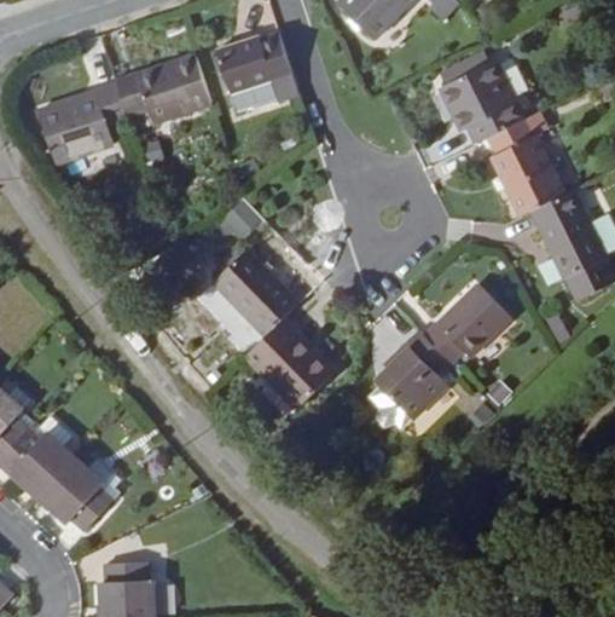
[(340,0),(336,5),(372,40),(413,0),(340,0)]
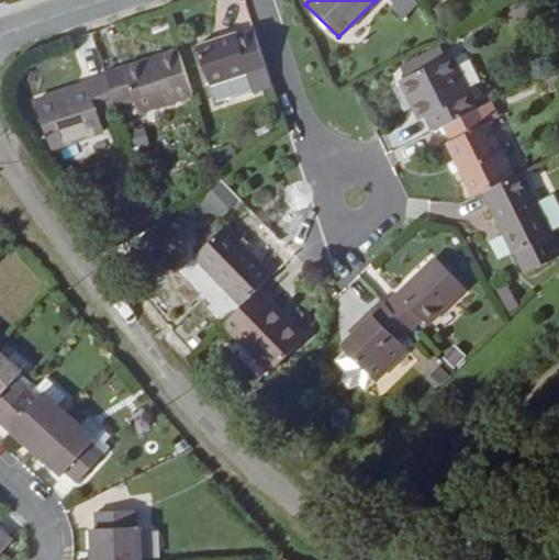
[(268,84),(252,33),(237,37),(235,34),(196,47),(208,86),(247,73),(253,89),(268,84)]
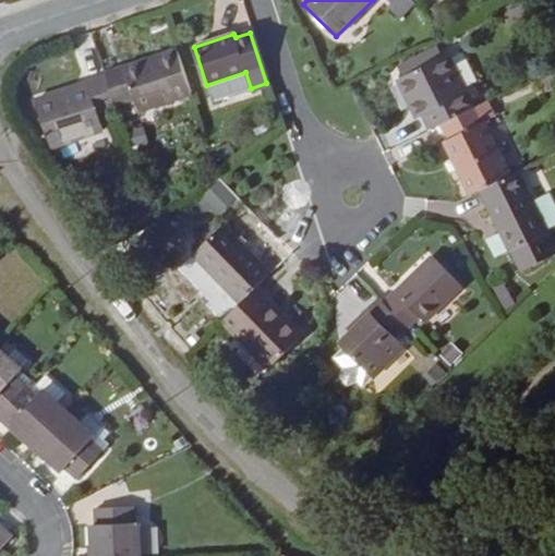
[(176,52),(103,75),(104,77),(112,106),(131,100),(135,112),(190,96),(176,52)]
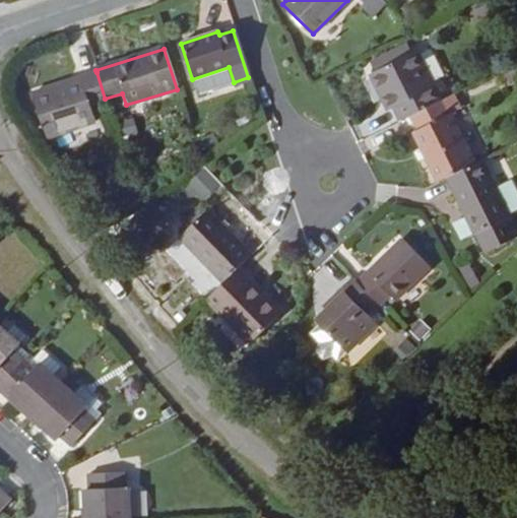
[(399,121),(408,116),(413,114),(435,104),(441,101),(415,51),(369,74),(386,111),(392,108),(399,121)]
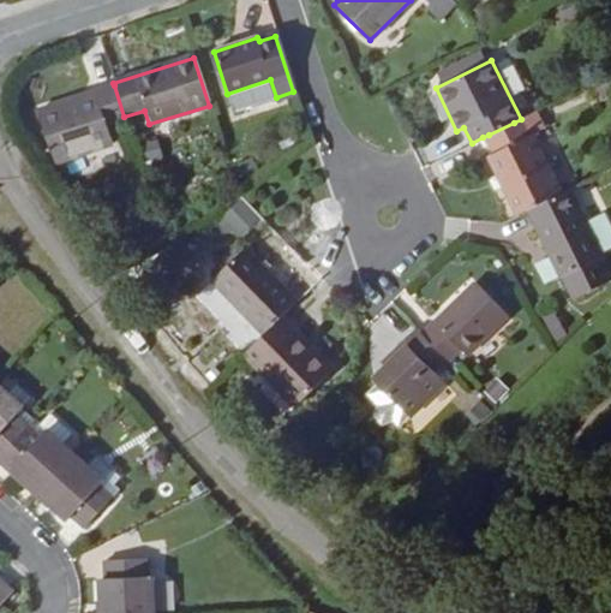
[(124,117),(114,85),(36,111),(54,165),(112,146),(106,125),(124,119),(124,117)]
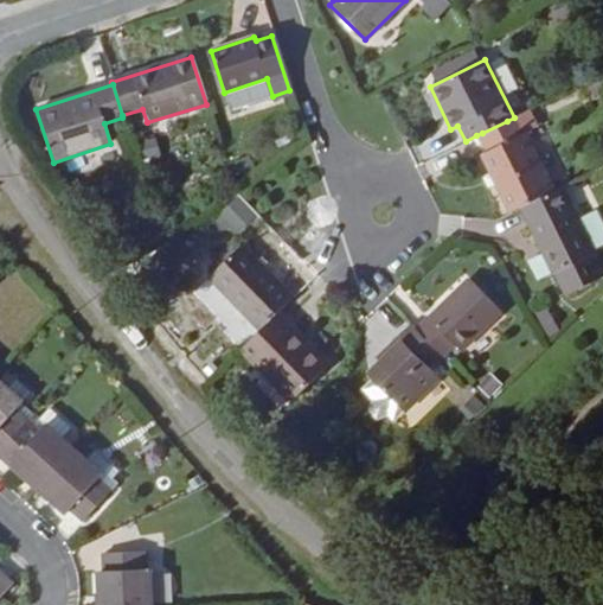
[(482,133),(476,135),(483,152),(479,153),(510,212),(519,207),(553,190),(524,132),(536,123),(530,110),(514,118),(507,121),(482,133)]
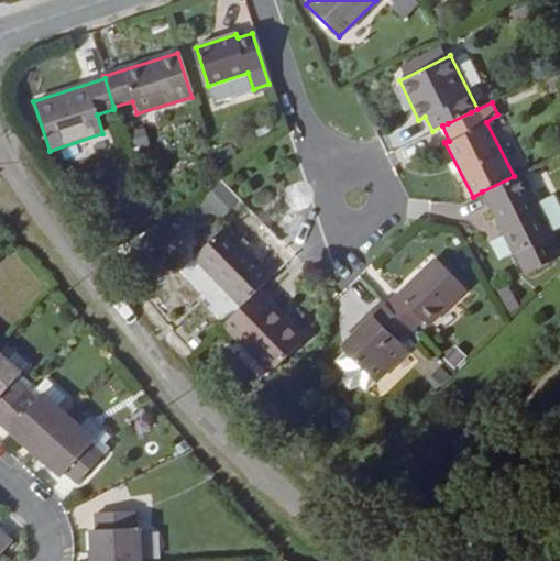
[(514,176),(482,191),(513,253),(515,252),(526,273),(559,255),(550,234),(551,234),(520,173),(514,176)]
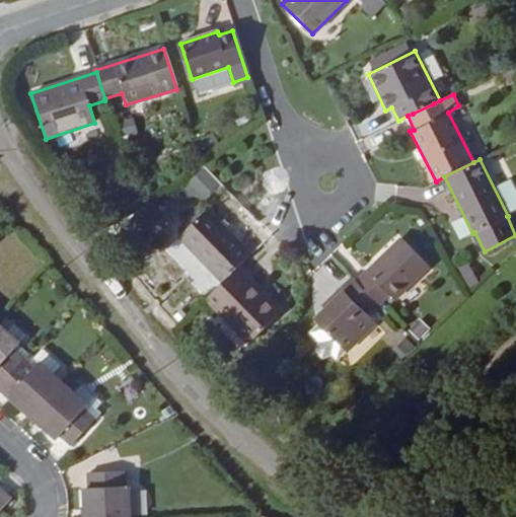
[(209,270),(220,281),(236,267),(248,253),(206,209),(177,237),(209,270)]
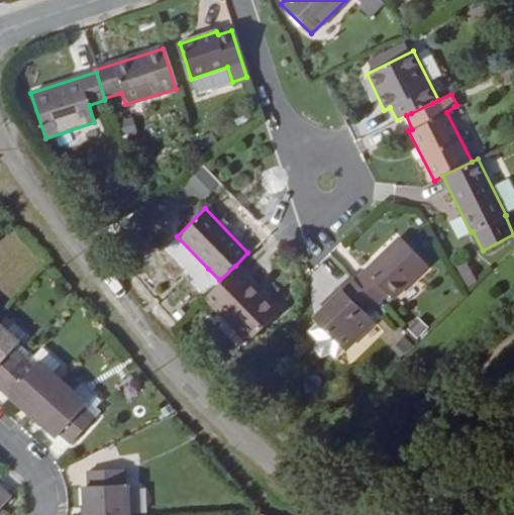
[(398,237),(353,281),(377,305),(388,295),(392,298),(425,266),(398,237)]
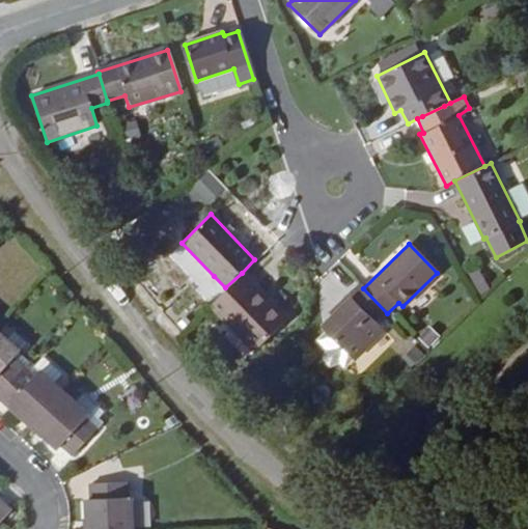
[(286,319),(242,273),(225,287),(211,302),(207,305),(253,352),(286,319)]
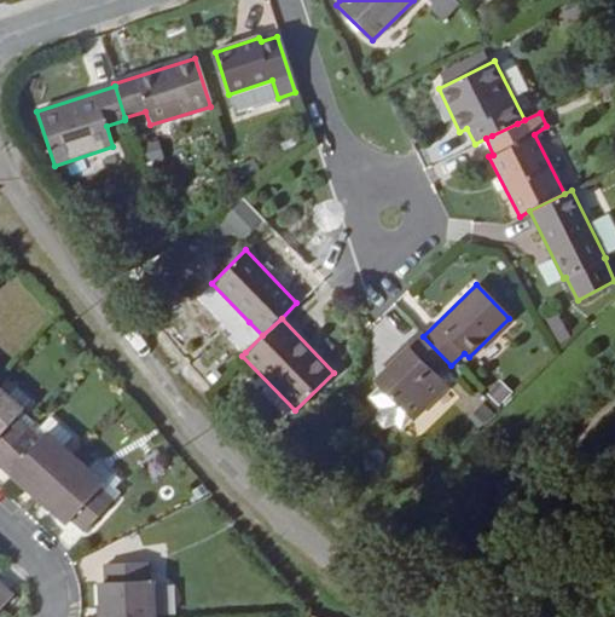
[(231,339),(245,352),(262,335),(249,322),(231,339)]
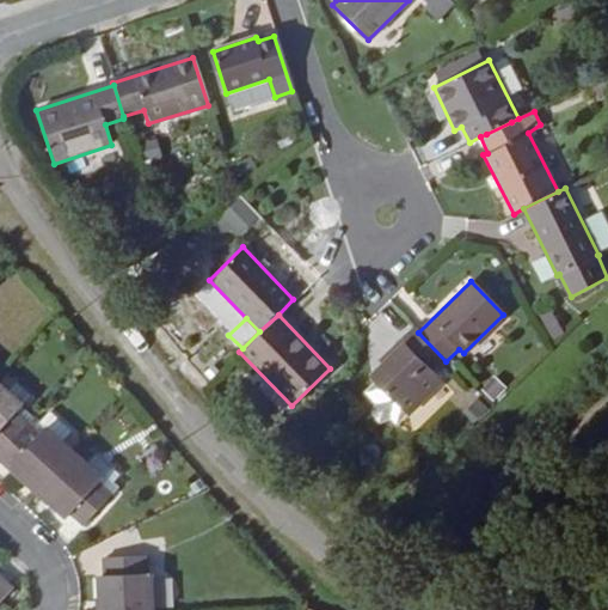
[(442,358),(412,328),(382,358),(385,361),(369,377),(375,383),(405,413),(406,415),(441,382),(430,370),(442,358)]
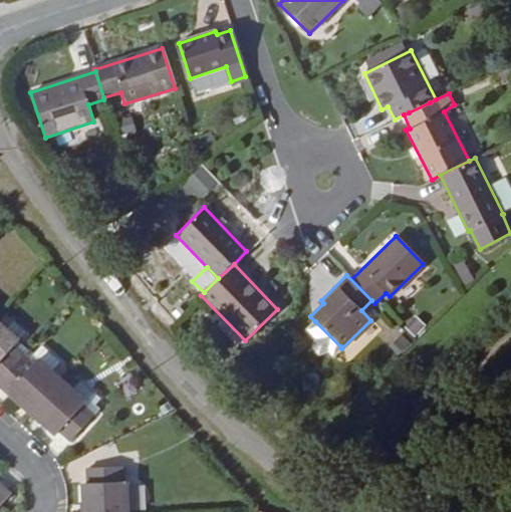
[(340,346),(315,321),(305,331),(313,339),(309,348),(314,354),(325,351),(330,356),(340,346)]
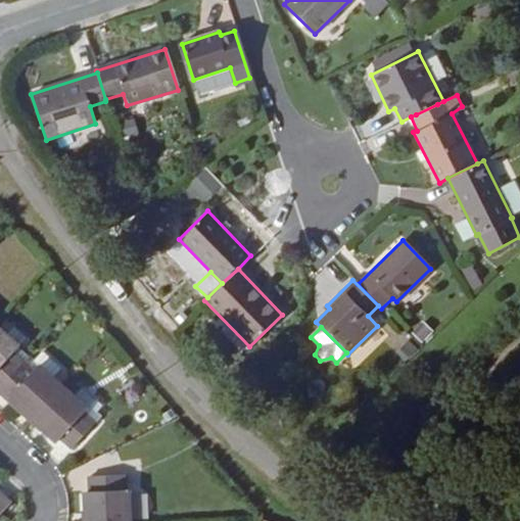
[(0,384),(21,362),(11,352),(16,346),(0,332),(0,384)]
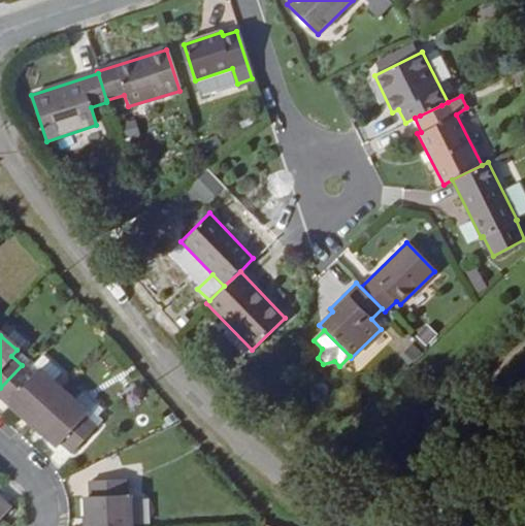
[(33,425),(62,393),(51,382),(60,372),(41,355),(27,370),(22,365),(0,388),(0,401),(4,405),(7,401),(33,425)]
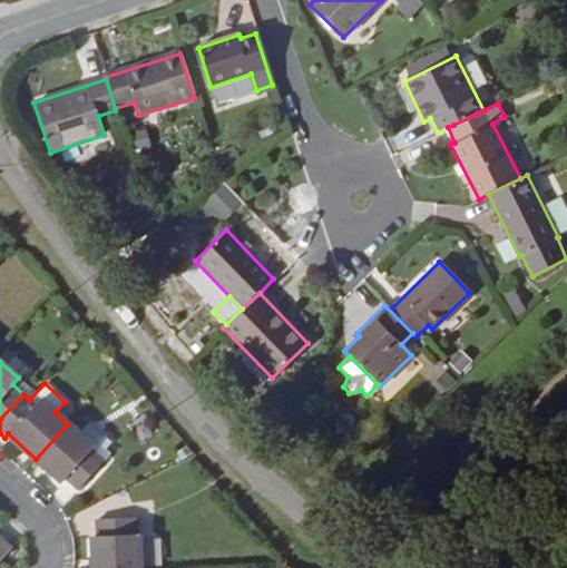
[(103,460),(90,450),(103,437),(89,424),(80,436),(67,424),(36,459),(61,481),(65,479),(76,489),(103,460)]
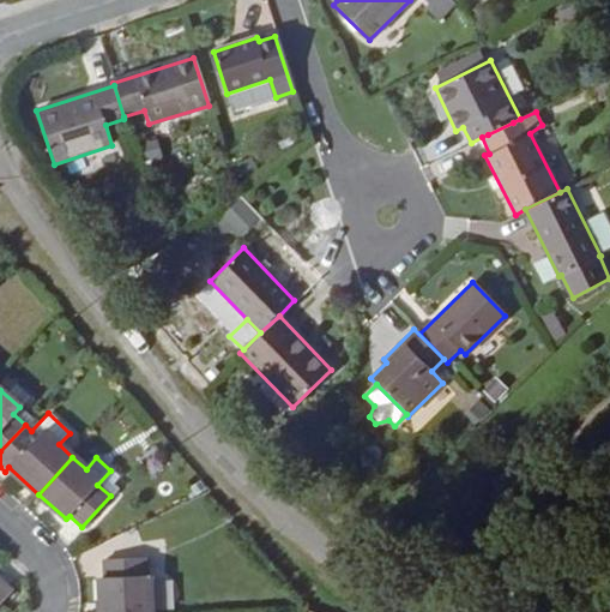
[(151,611),(150,575),(144,575),(144,559),(101,561),(102,577),(98,579),(100,611),(151,611)]
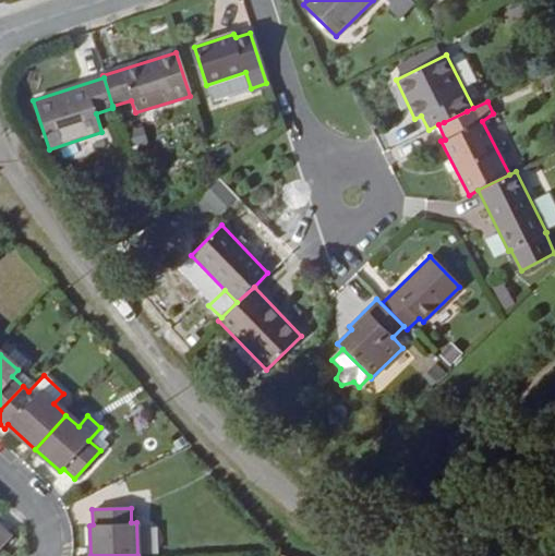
[(0,547),(11,536),(0,526),(0,547)]
